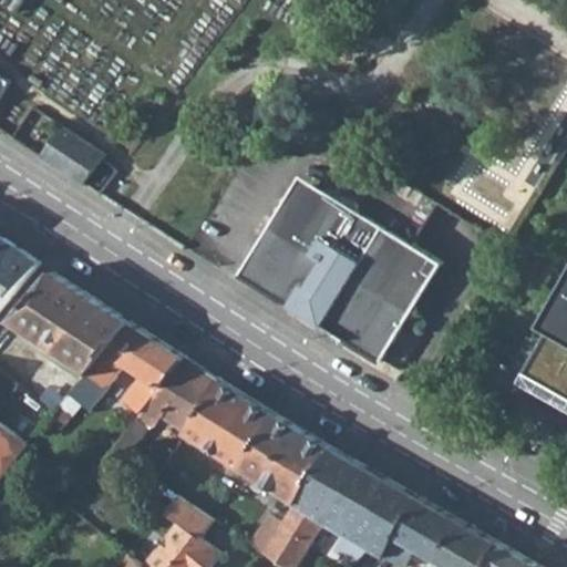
[(0,95),(10,80),(6,76),(3,79),(0,75),(0,95)]
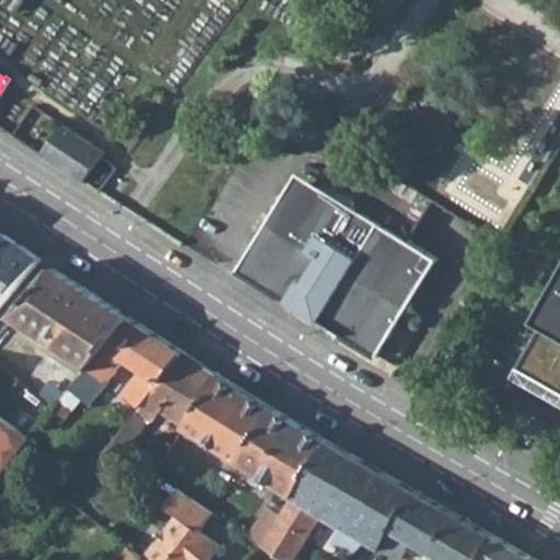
[(43,154),(98,190),(121,161),(63,123),(43,154)]
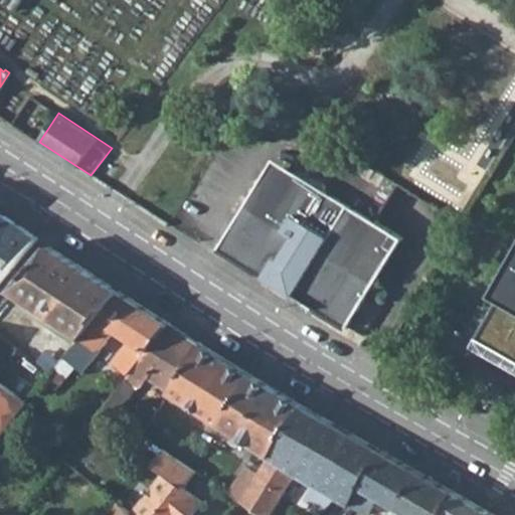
[(217,247),(345,328),(401,238),(286,166),(267,170),(217,247)]
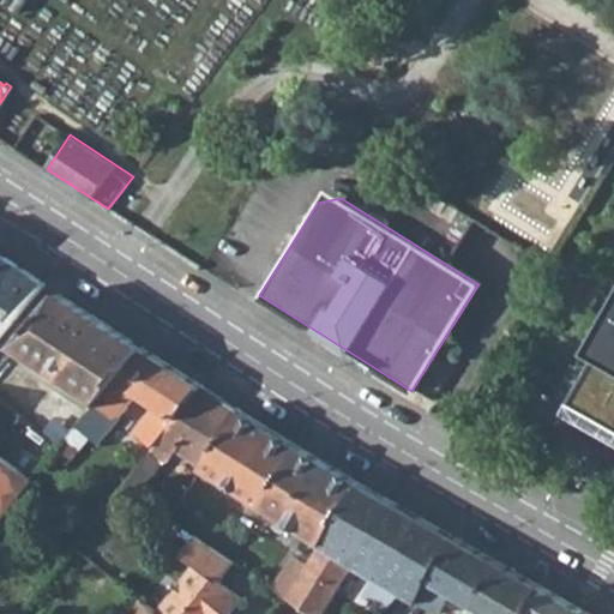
[(0,336),(47,283),(0,252),(0,336)]
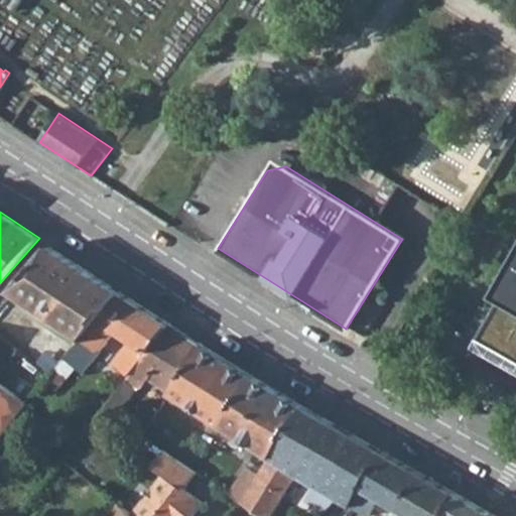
[(13,291),(84,336),(122,291),(52,246),(13,291)]
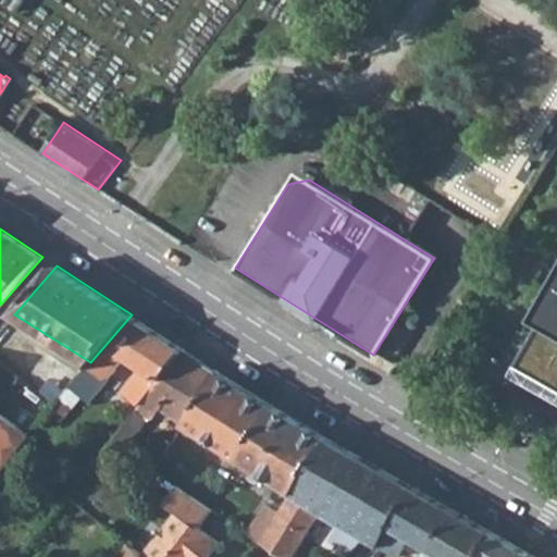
[(556,307),(522,369),(556,387),(556,307)]
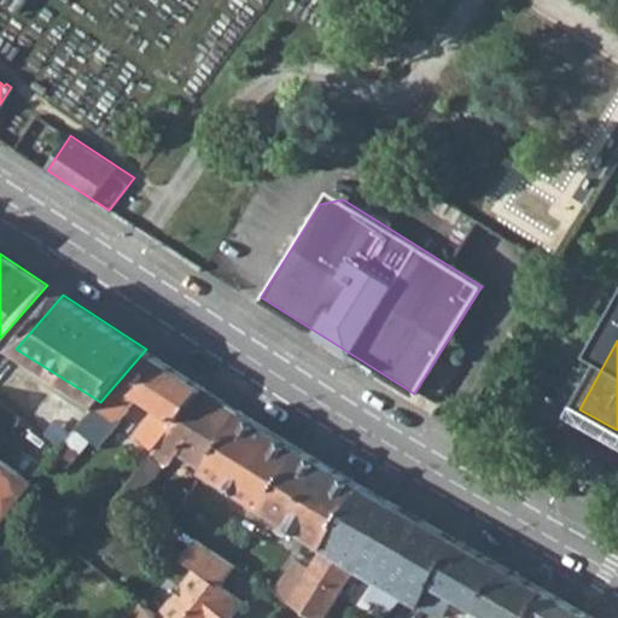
[(134,435),(146,443),(153,449),(204,386),(146,349),(100,402),(95,408),(66,443),(74,450),(85,448),(97,432),(106,437),(140,398),(156,409),(134,435)]
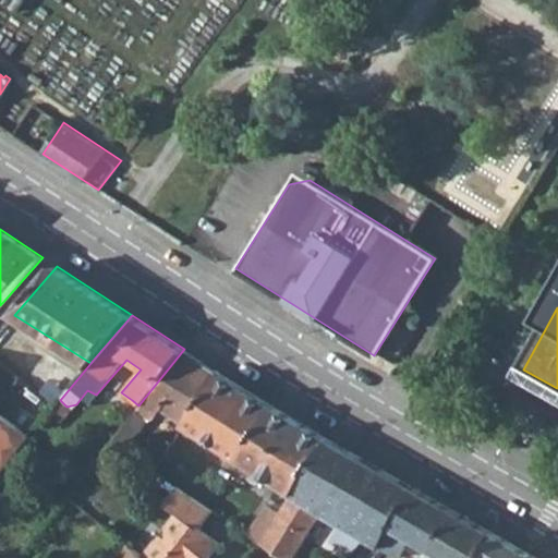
[(60,400),(86,368),(81,363),(74,370),(5,325),(0,331),(0,364),(52,407),(60,400)]
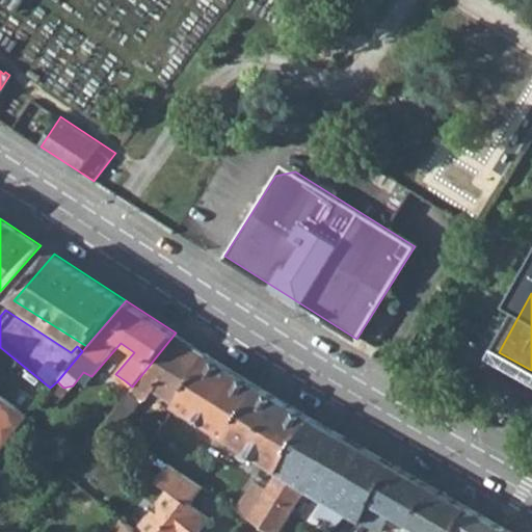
[(123,398),(100,426),(110,434),(139,401),(143,401),(153,391),(178,407),(211,355),(176,333),(132,387),(123,398)]
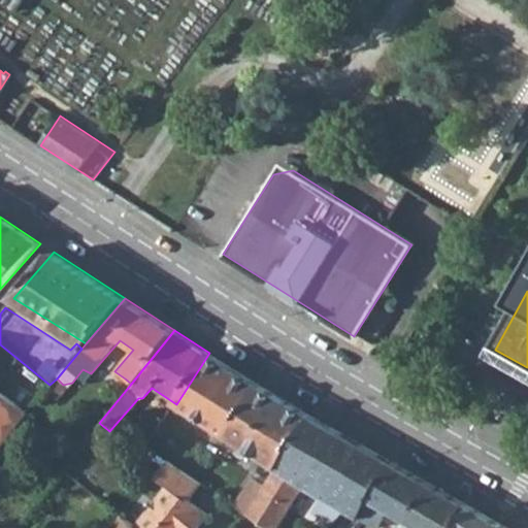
[(209,353),(176,404),(227,436),(260,386),(209,353)]
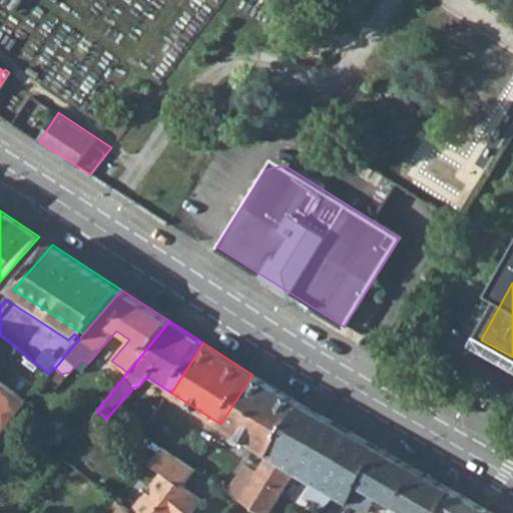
[(121,368),(112,379),(118,384),(127,373),(121,368)]
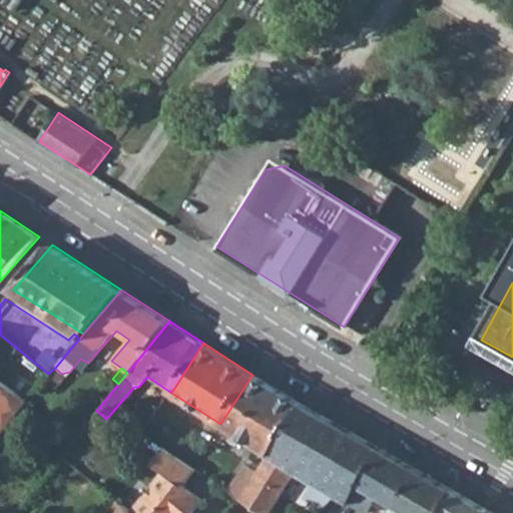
[(55,380),(48,374),(44,379),(50,386),(55,380)]
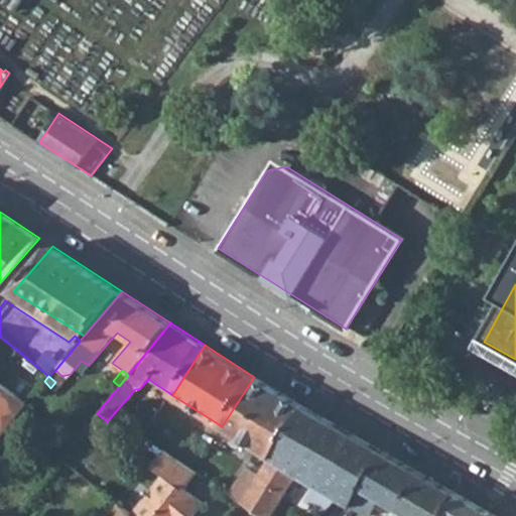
[(254,377),(222,426),(271,458),(304,406),(263,383),(254,377)]
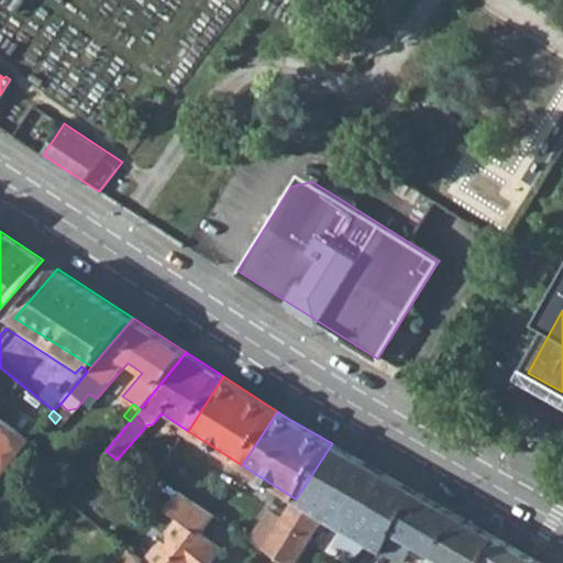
[(0,475),(6,468),(13,459),(30,439),(0,415),(0,475)]
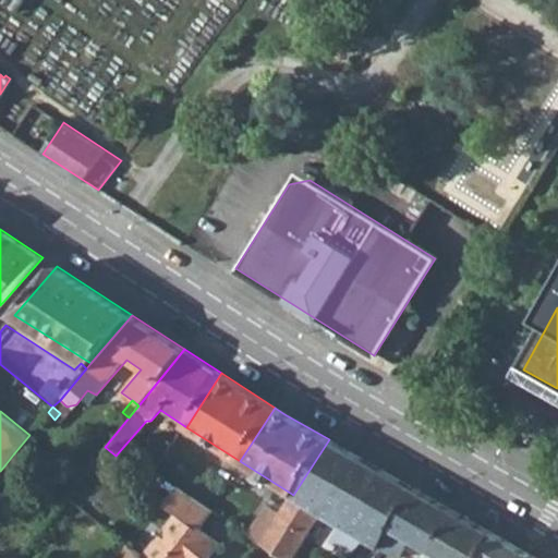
[(105,447),(129,417),(122,412),(88,453),(94,460),(105,447)]
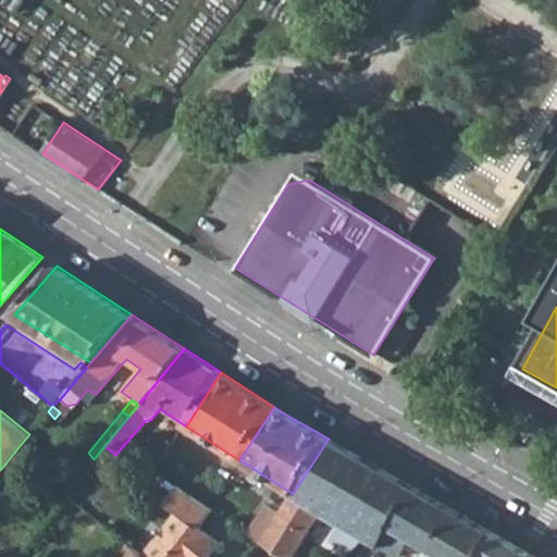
[(29,434),(13,454),(23,460),(44,434),(35,428),(29,434)]
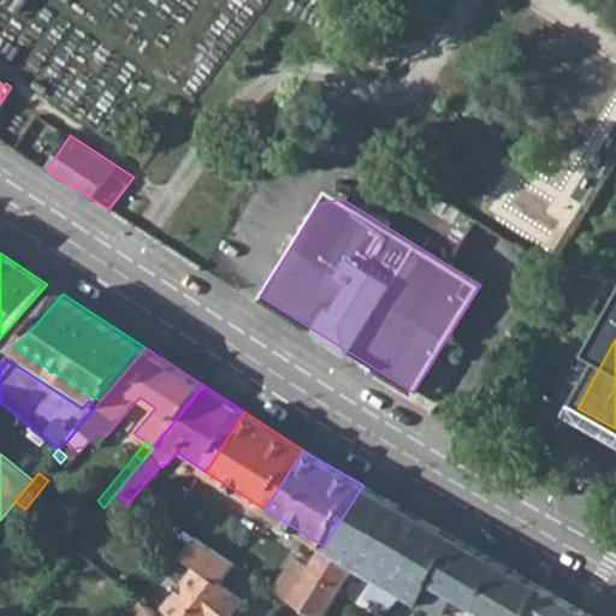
[(366,572),(404,594),(443,531),(363,485),(324,546),(355,566),(356,566),(360,568),(366,572)]
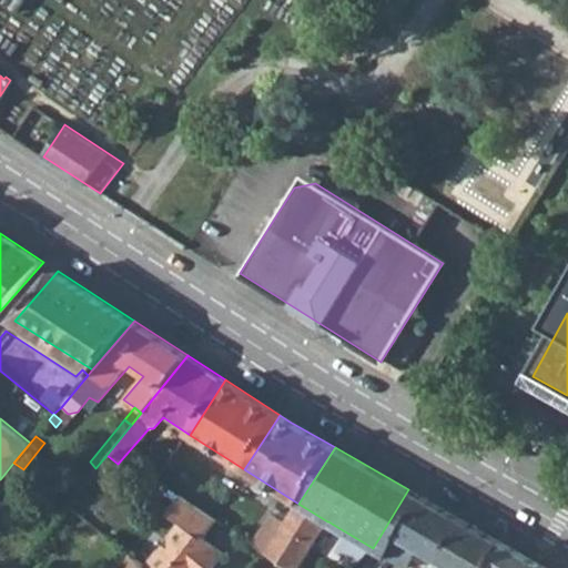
[(13,463),(6,473),(16,479),(23,469),(13,463)]
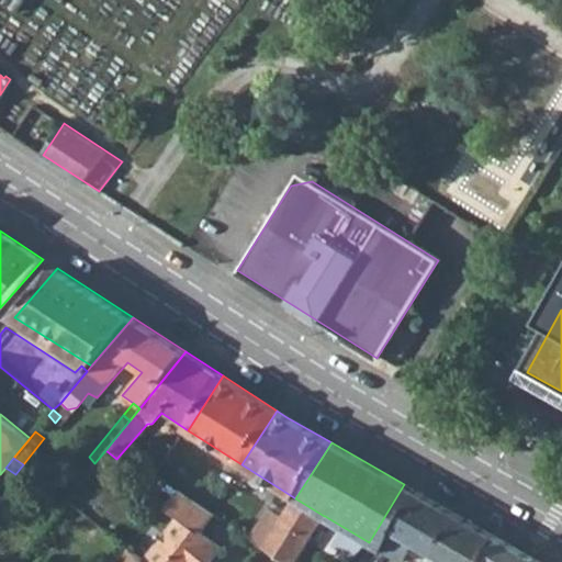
[(0,494),(15,474),(6,468),(0,474),(0,494)]
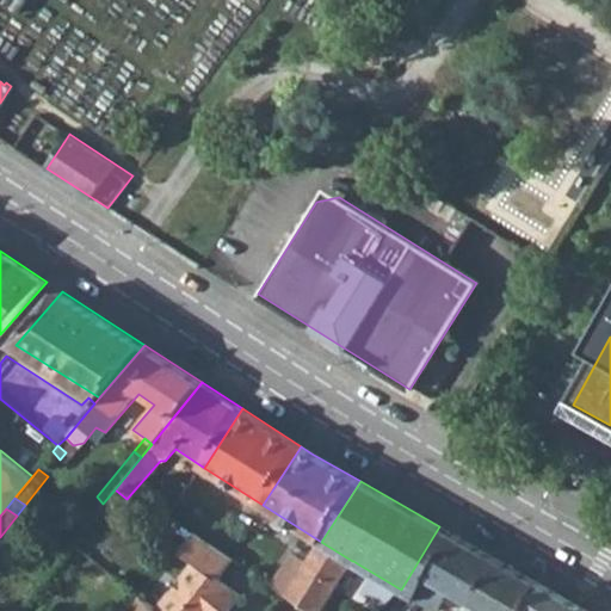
[(429,579),(455,536),(446,530),(439,526),(401,590),(409,594),(417,599),(418,598),(429,579)]
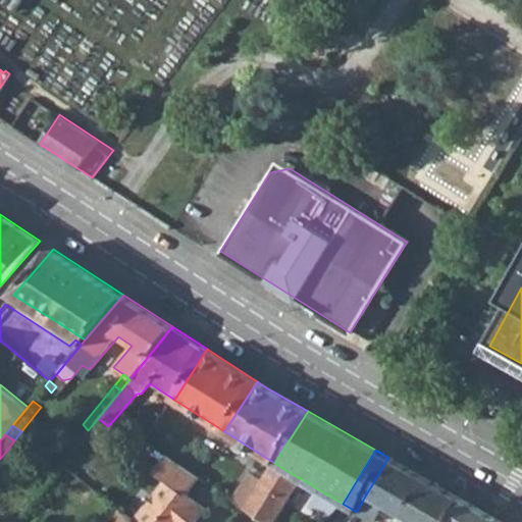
[(201,477),(168,455),(155,471),(168,480),(150,502),(175,521),(196,521),(207,508),(187,494),(201,477)]
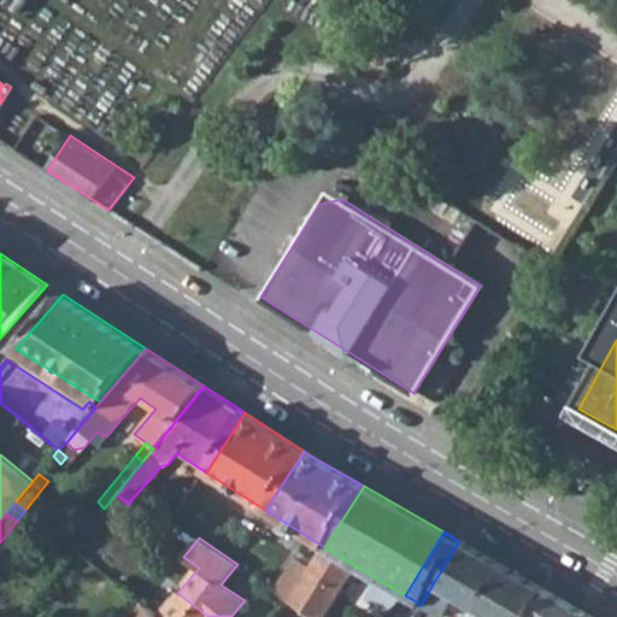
[(504,565),(459,541),(433,585),(422,604),(444,616),(454,597),(477,610),(504,565)]
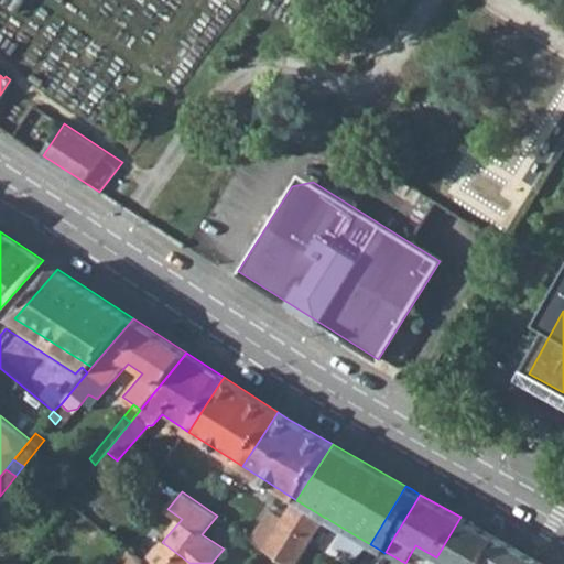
[(266,548),(289,563),(294,563),(325,518),(296,500),(284,517),(268,539),(262,545),(264,546),(266,548)]
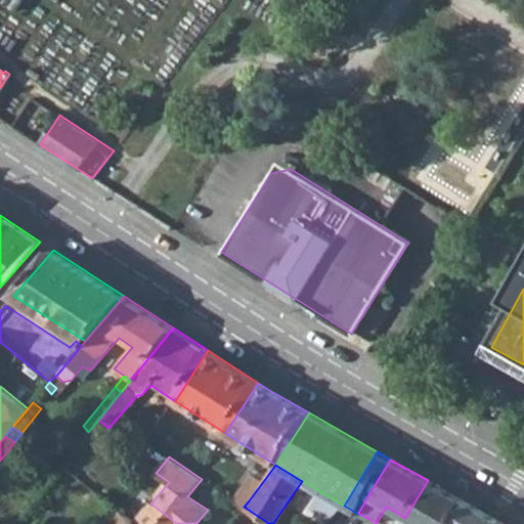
[(250,477),(233,499),(244,507),(249,500),(264,480),(257,476),(256,475),(250,477)]
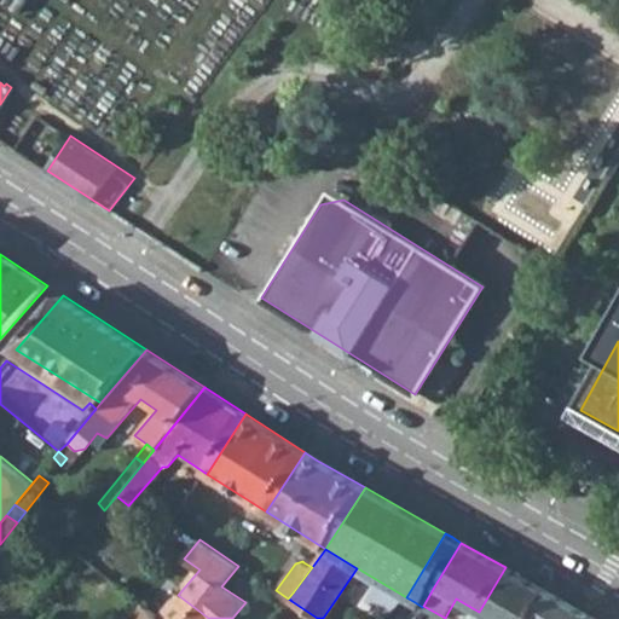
[(531,618),(547,591),(505,567),(479,612),(492,618),(531,618)]
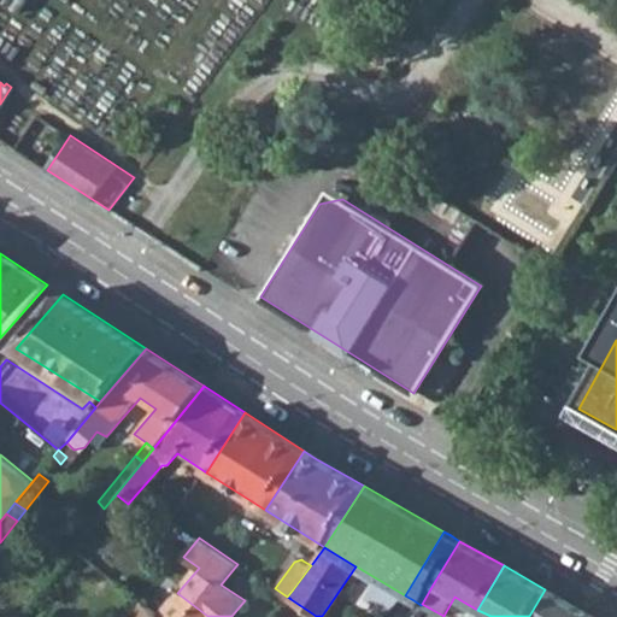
[(593,616),(545,589),(529,616),(593,616)]
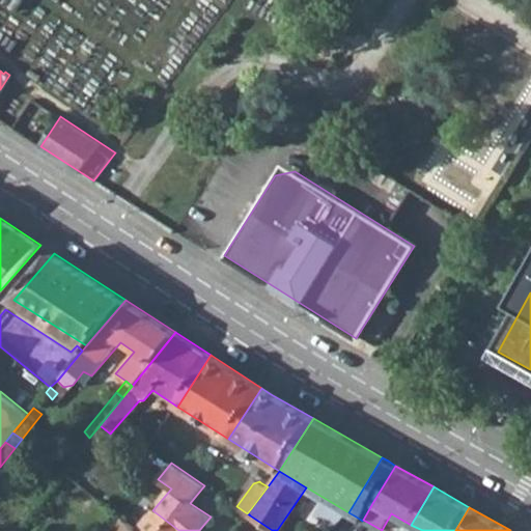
[(178,530),(152,510),(138,528),(141,530),(178,530)]
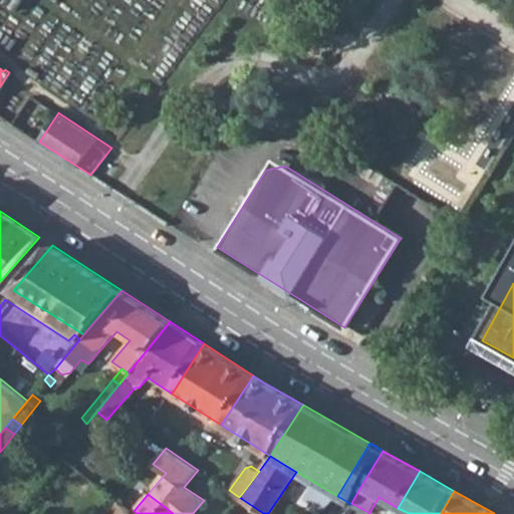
[(137,513),(134,511),(118,499),(107,513),(137,513)]
